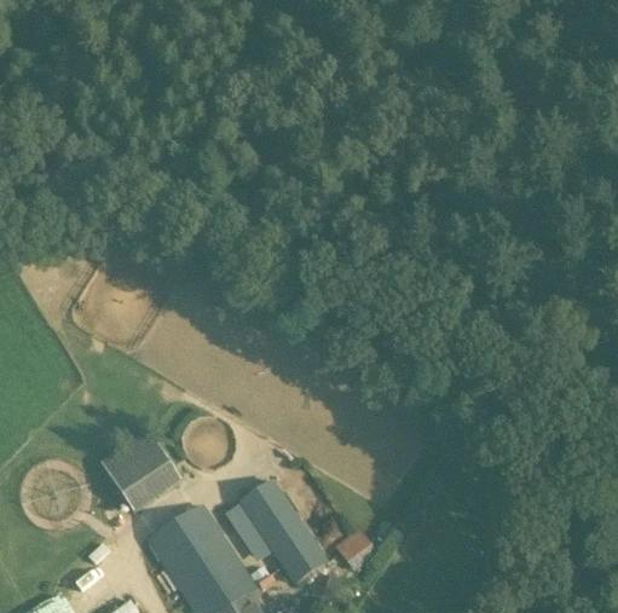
[(180,479),(148,428),(99,460),(133,510),(180,479)]
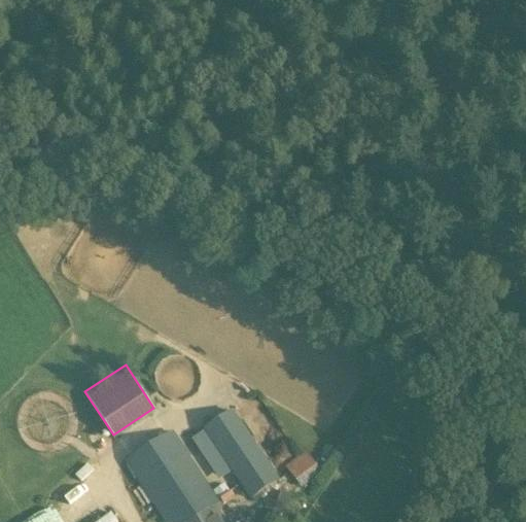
[(202,427),(248,495),(278,476),(233,408),(202,427)]
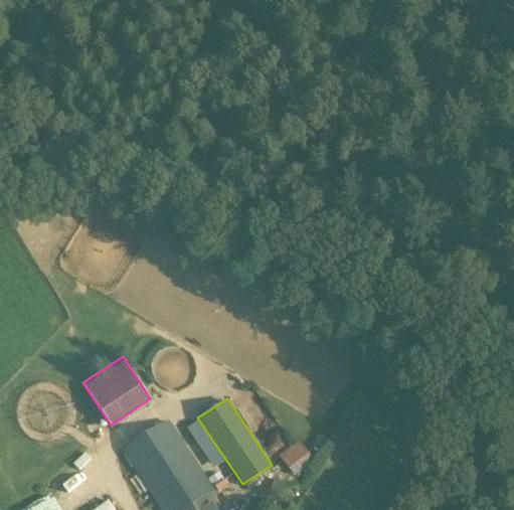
[(220,509),(212,497),(217,494),(211,485),(224,476),(214,462),(201,469),(168,418),(123,449),(163,509),(220,509)]
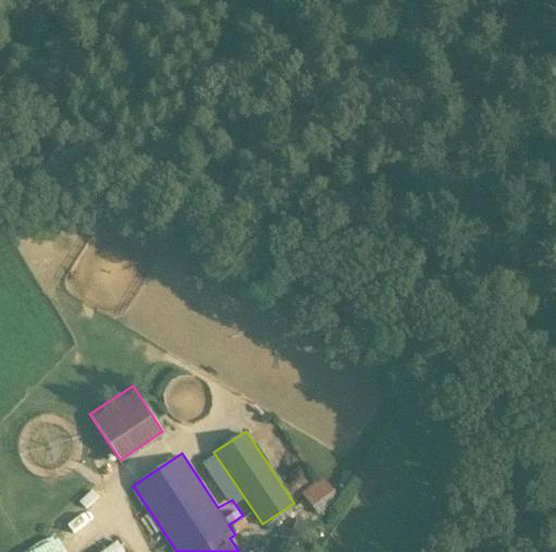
[(316,479),(301,489),(318,513),(340,495),(322,474),(316,479)]
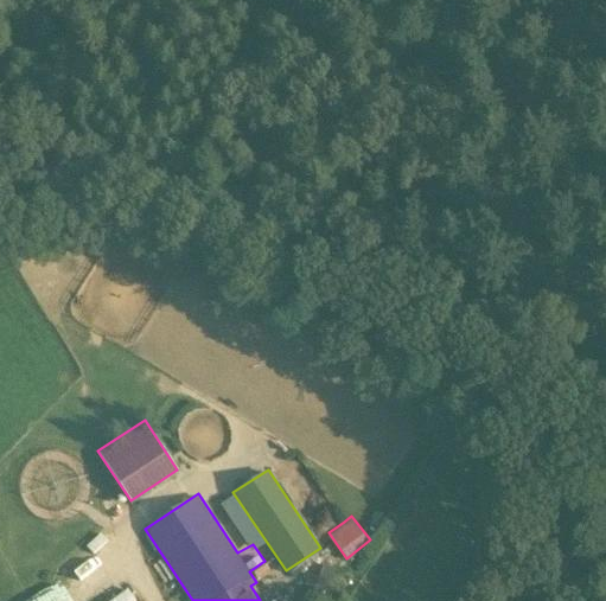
[(335,564),(323,561),(319,574),(331,577),(335,564)]
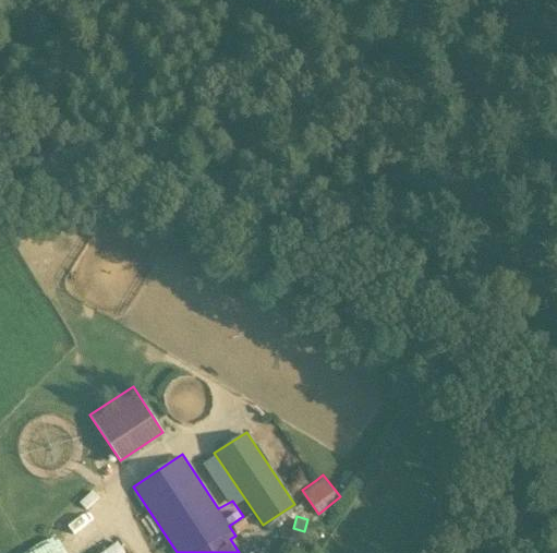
[(300,530),(283,525),(279,539),(295,544),(300,530)]
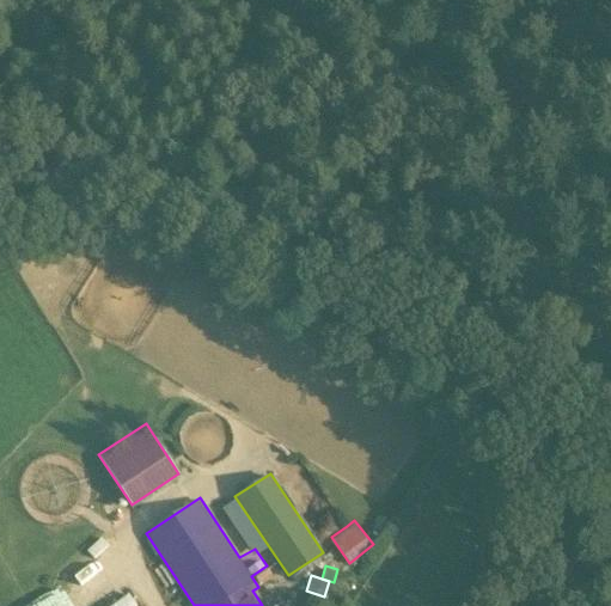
[(313,605),(316,597),(298,591),(293,605),(313,605)]
